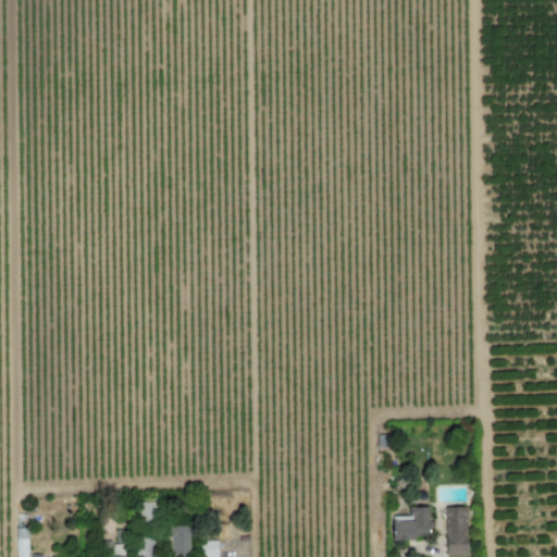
[(426,507),(407,507),(407,516),(390,516),(391,540),(428,539),(426,507)]
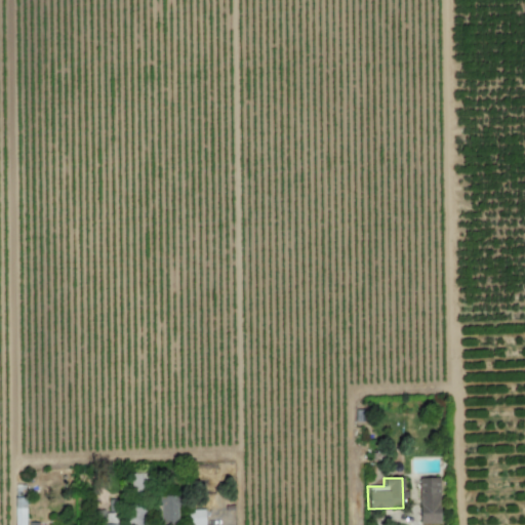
[(439,524),(440,478),(419,478),(418,523),(439,524)]
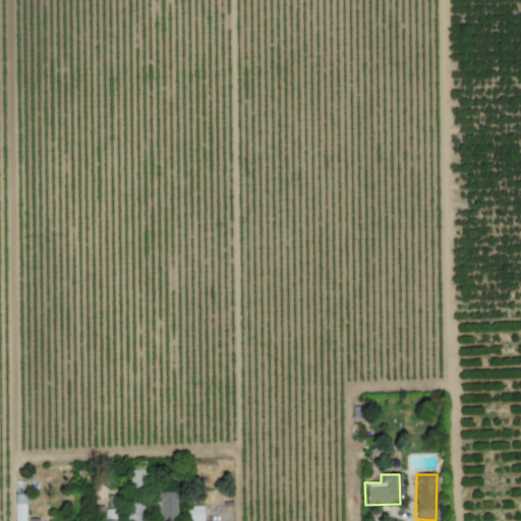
[(23,520),(25,481),(14,481),(13,520),(23,520)]
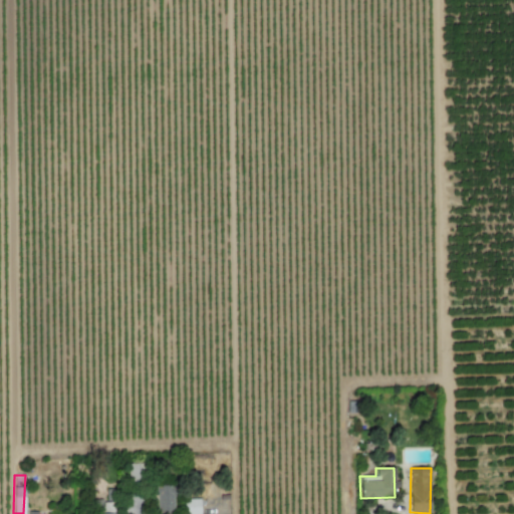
[(174,511),(173,486),(156,486),(156,511),(174,511)]
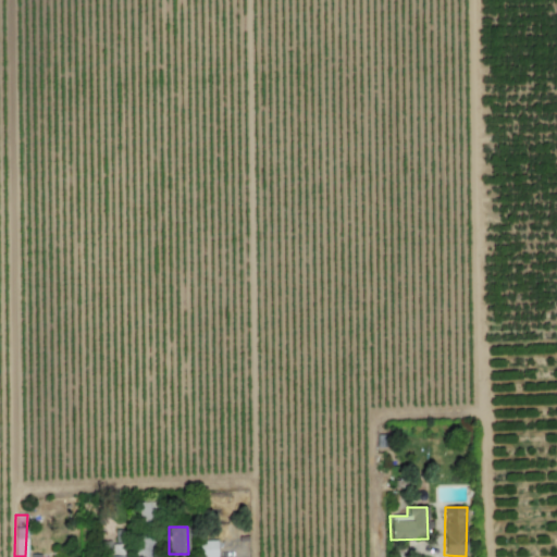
[(215,556),(215,541),(200,541),(200,556),(215,556)]
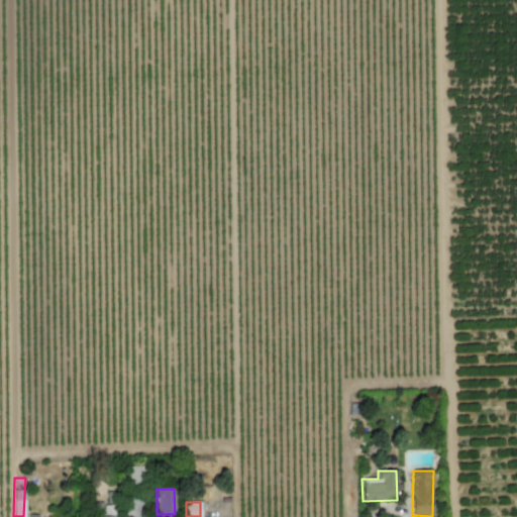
All buildings are outlined.
